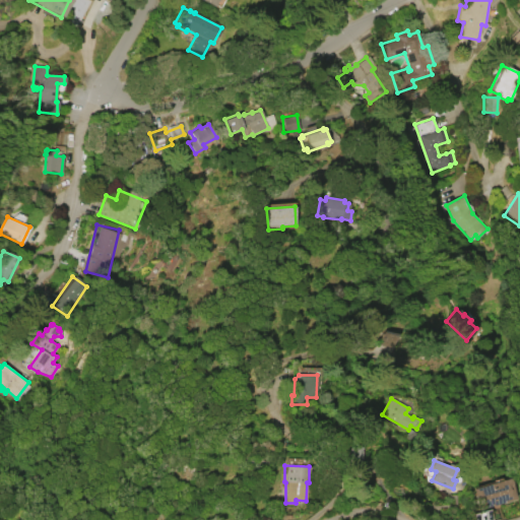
[(472,489),(511,477),(517,499),(478,510),(472,489)]
